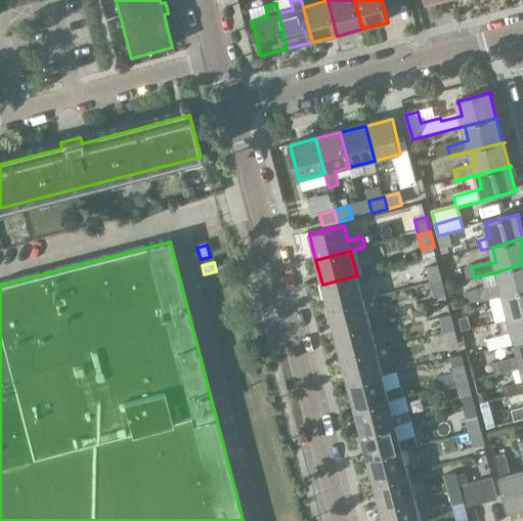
[(502,285),(478,292),(481,303),(493,300),(492,299),(522,290),(522,264),(498,271),(498,272),(502,285)]
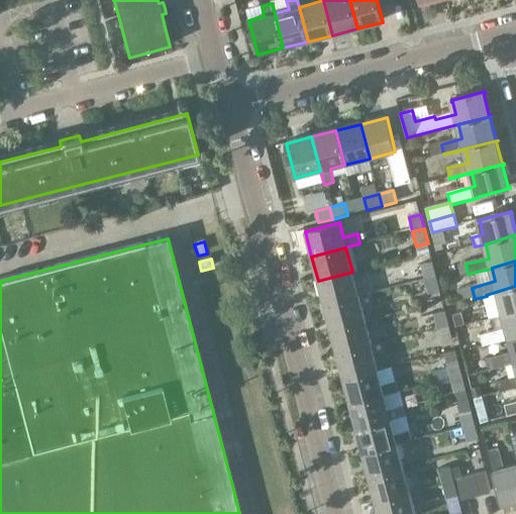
[(425,281),(436,278),(432,264),(421,266),(425,281)]
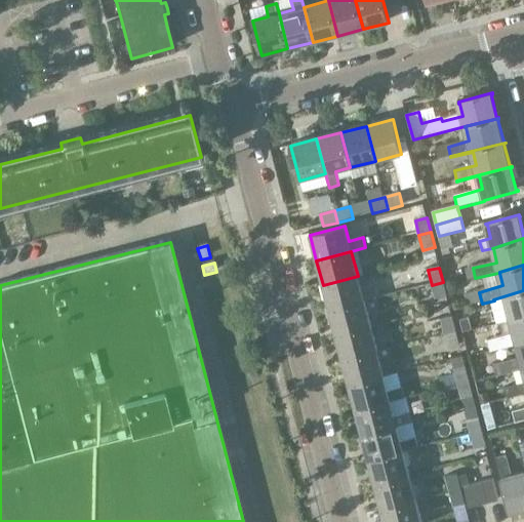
[(329,311),(364,302),(358,276),(323,285),(329,311)]
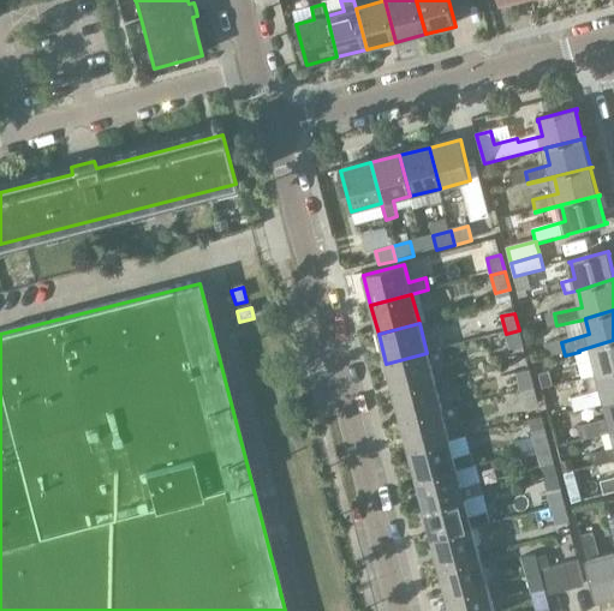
[(511,351),(524,347),(519,330),(506,334),(511,351)]
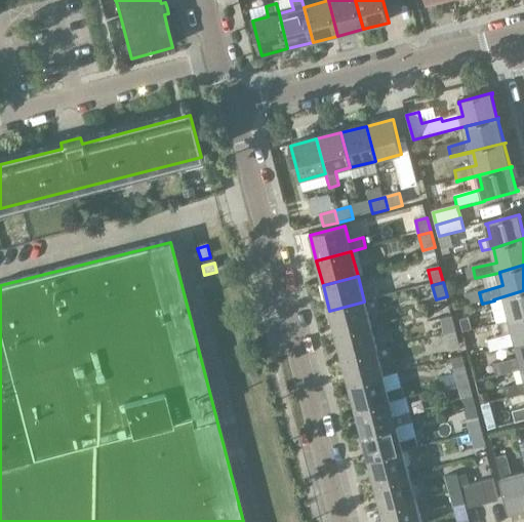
[(523,290),(493,299),(494,300),(499,323),(511,321),(523,316),(523,290)]
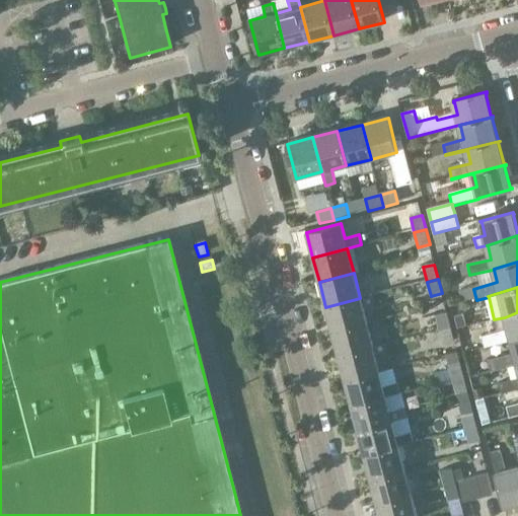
[(331,332),(367,322),(360,298),(325,307),(331,332)]
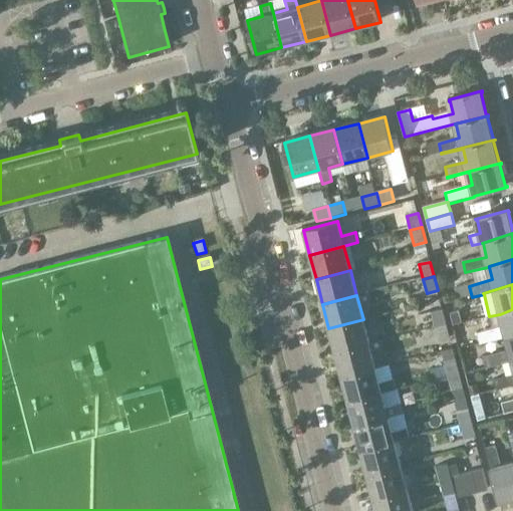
[(504,327),(478,334),(480,345),(506,338),(512,335),(512,309),(500,314),(500,315),(501,314),(504,327)]
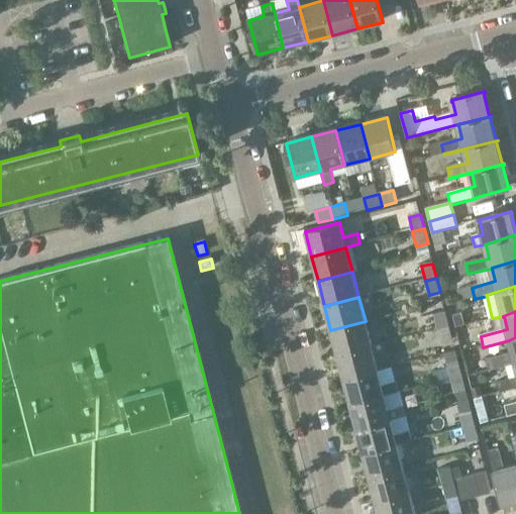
[(437,329),(449,326),(445,312),(434,315),(437,329)]
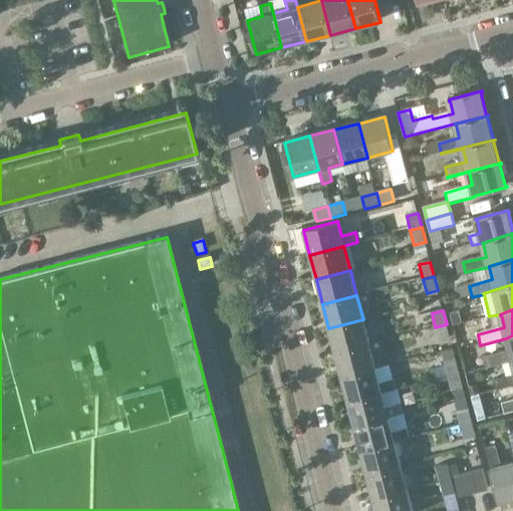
[(335,352),(369,344),(363,319),(328,328),(335,352)]
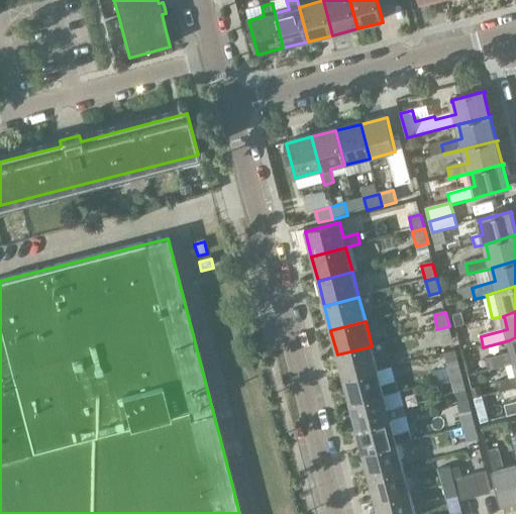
[(441,344),(453,341),(449,326),(437,329),(441,344)]
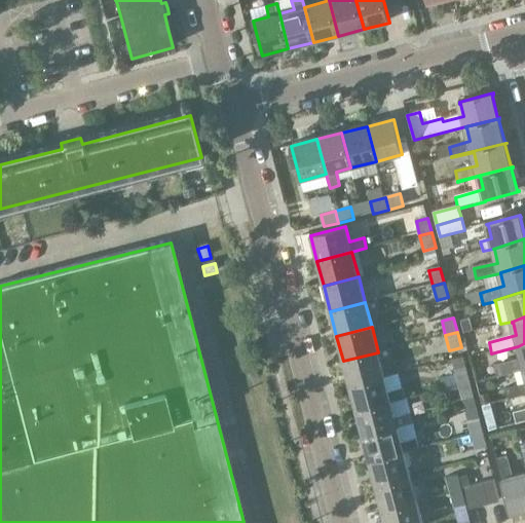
[(522,359),(494,366),(497,378),(524,371),(524,343),(518,346),(519,346),(522,359)]
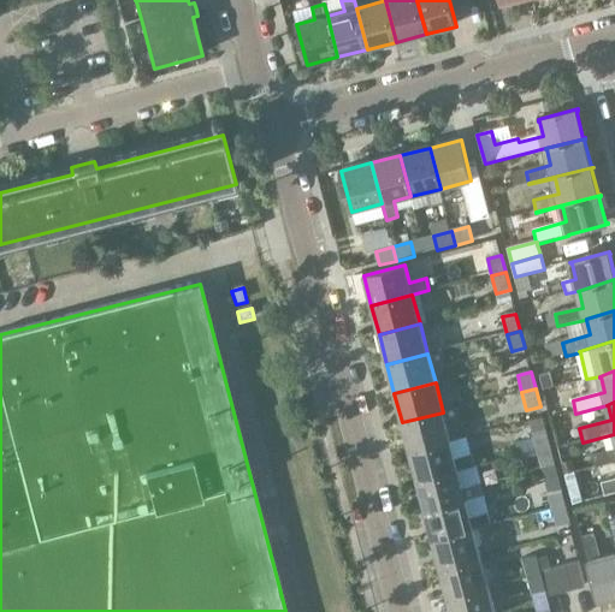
[(409,452),(450,441),(443,413),(402,422),(409,452)]
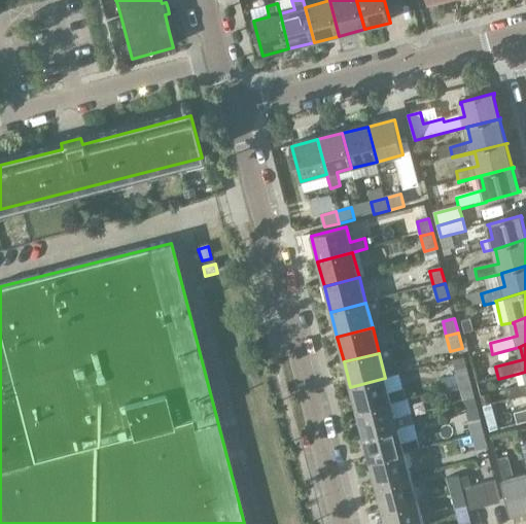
[(459,386),(470,383),(467,369),(455,372),(459,386)]
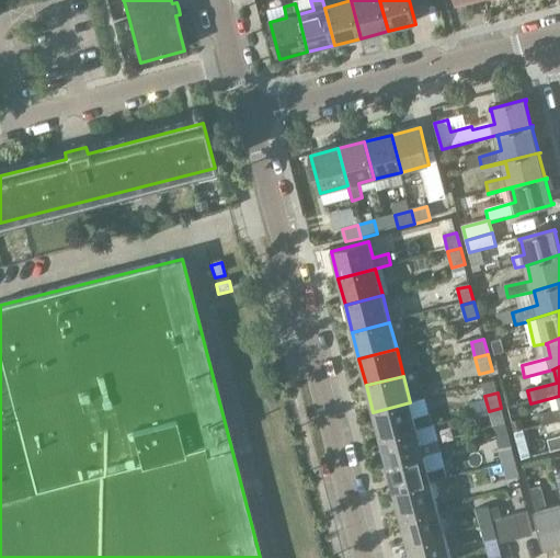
[(431,414),(414,419),(410,402),(373,412),(380,439),(418,429),(433,424),(431,414)]
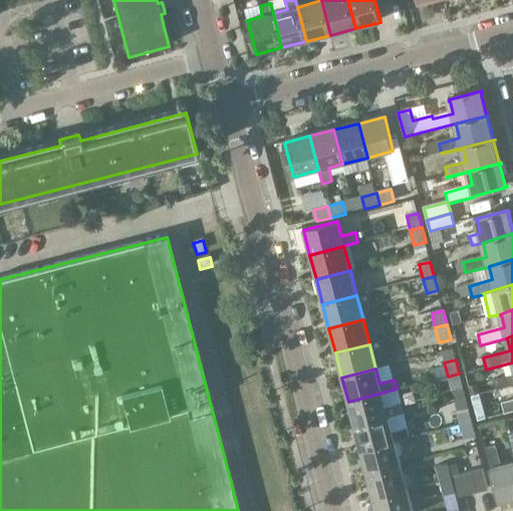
[(452,393),(463,390),(459,373),(448,376),(452,393)]
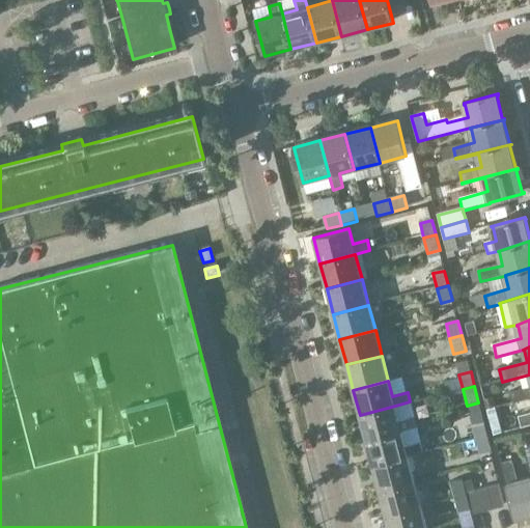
[(529,388),(510,394),(512,405),(529,399),(529,388)]
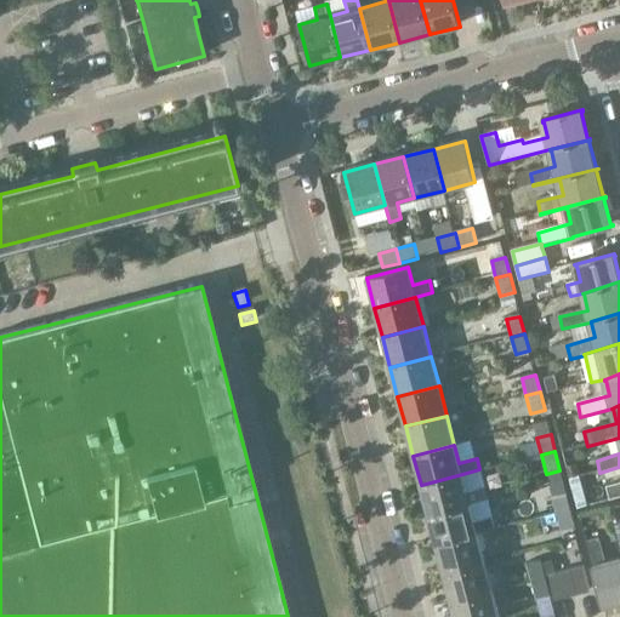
[(484,487),(467,491),(462,474),(421,485),(428,514),(470,504),(488,500),(484,487)]
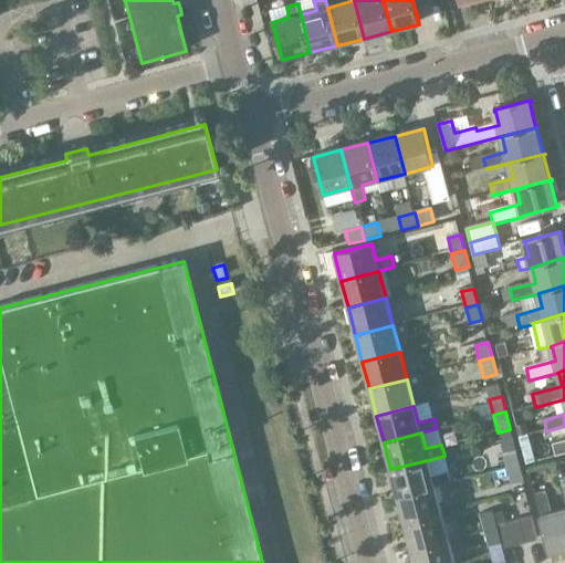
[(564,441),(553,446),(556,457),(564,454),(564,441)]
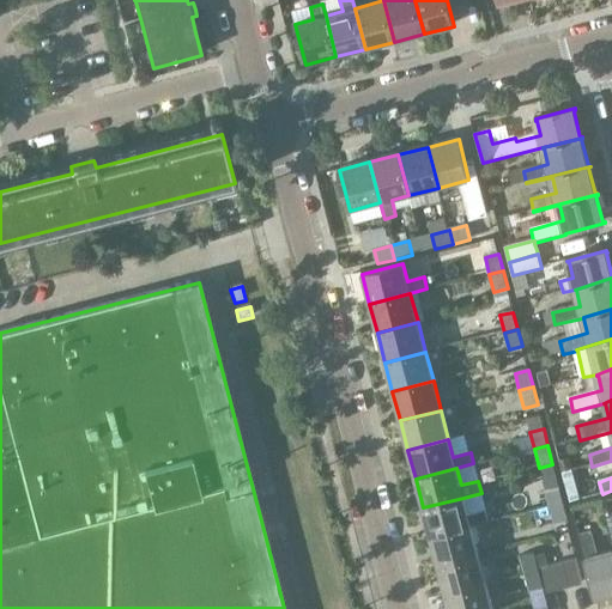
[(549,507),(563,504),(558,487),(545,491),(549,507)]
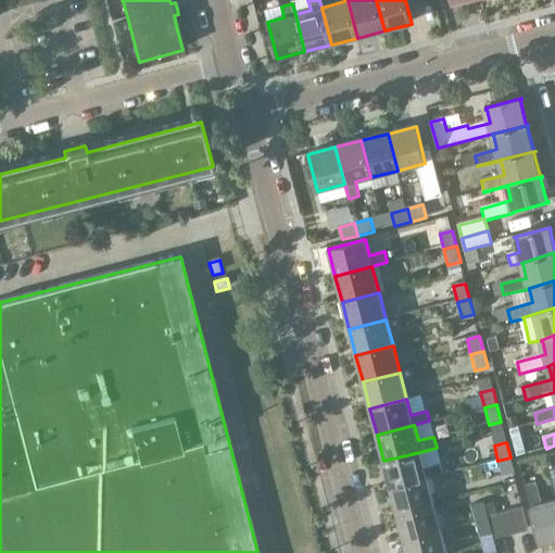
[(383,461),(390,488),(428,478),(428,479),(442,475),(440,465),(425,468),(420,452),(383,461)]
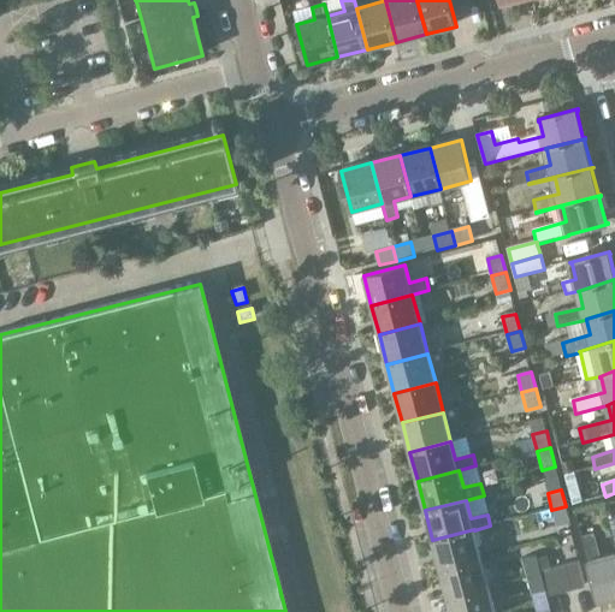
[(556,528),(571,524),(566,506),(551,510),(556,528)]
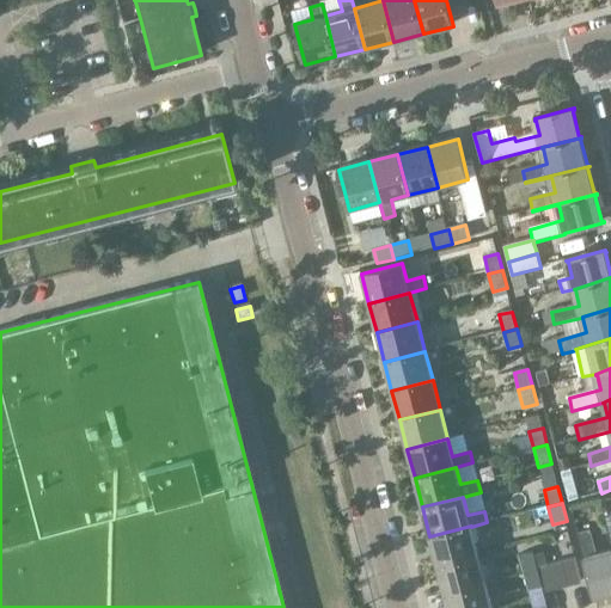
[(478,554),(471,527),(471,526),(429,536),(438,565),(478,554)]
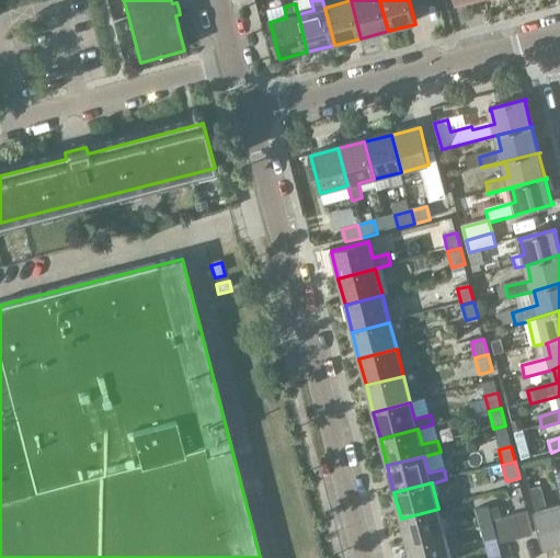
[(559,507),(548,510),(541,487),(530,490),(536,512),(545,548),(559,544),(559,507)]
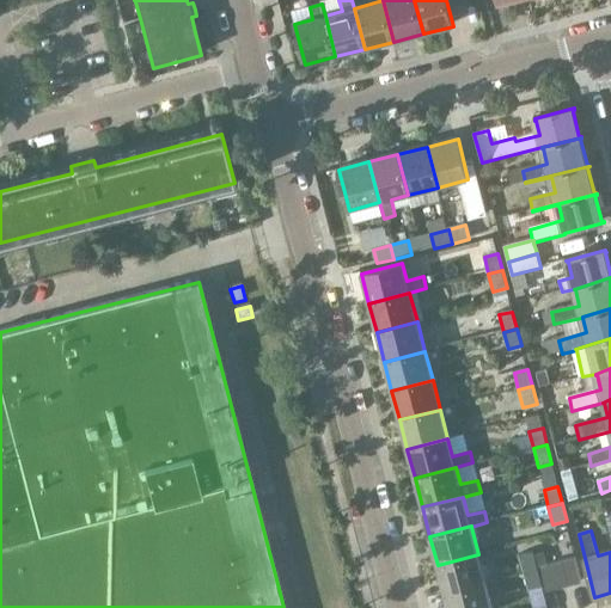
[(538,570),(537,567),(533,553),(520,557),(524,573),(538,570)]
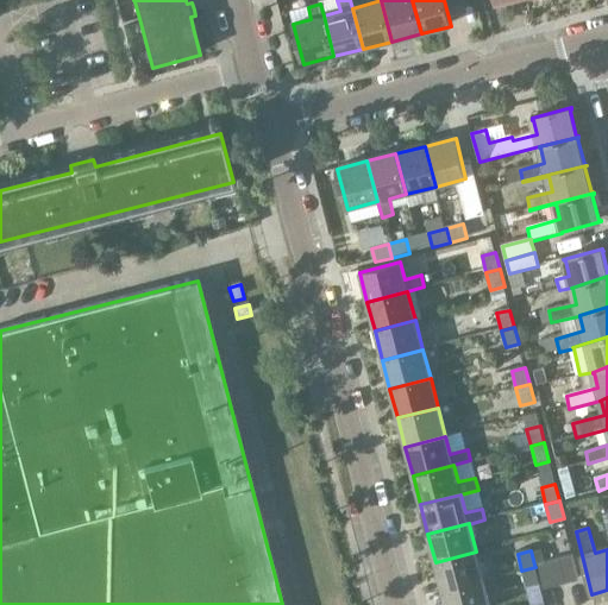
[(443,592),(483,581),(476,552),(436,562),(443,592)]
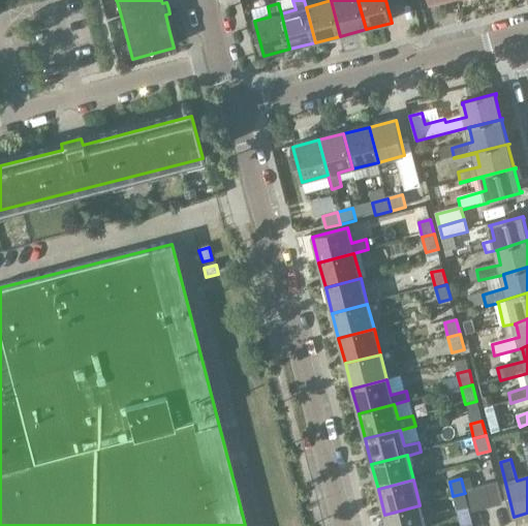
[(492,507),(502,504),(497,483),(487,485),(492,507)]
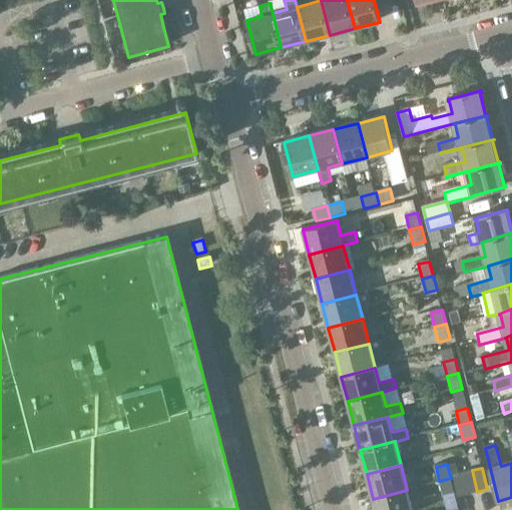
[(466,494),(477,492),(472,470),(461,473),(466,494)]
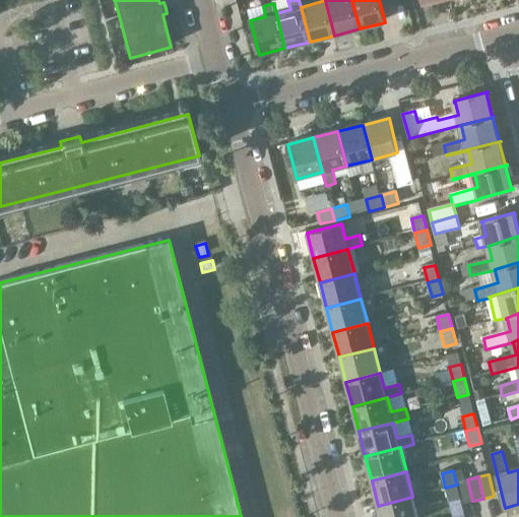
[(462,504),(472,501),(467,479),(456,482),(457,485),(461,501),(462,504)]
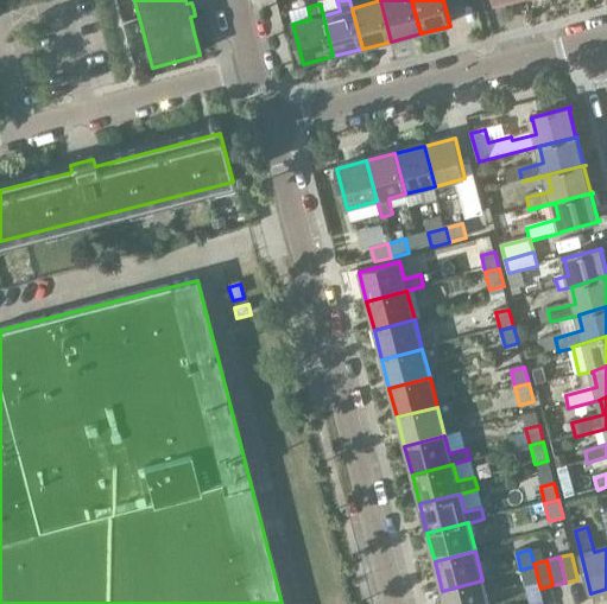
[(525,587),(539,585),(535,566),(520,570),(525,587)]
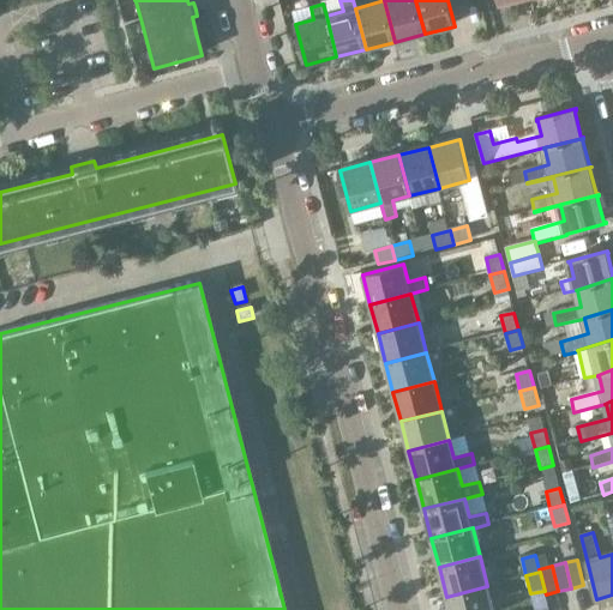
[(493,609),(487,586),(446,597),(450,609),(493,609)]
